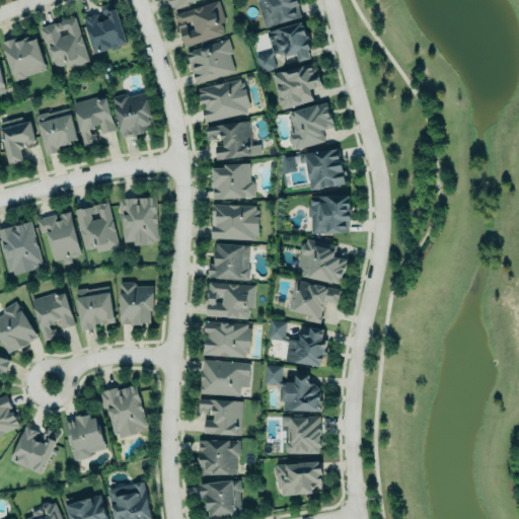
[(183,46),(224,34),(220,22),(224,21),(218,0),(173,13),(183,46)]
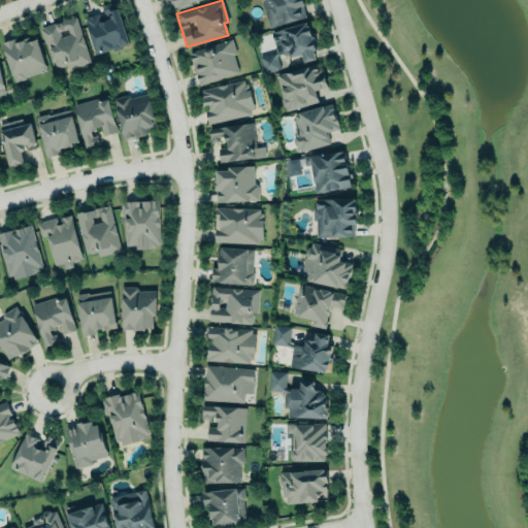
[(304,14),(268,27),(260,0),(302,0),(303,2),(301,3),(304,14)]
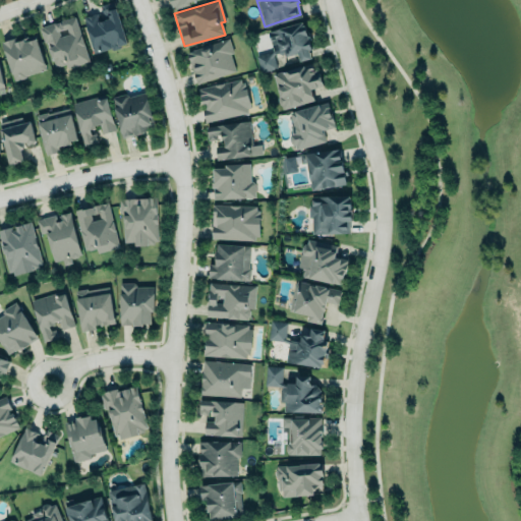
[(82,17),(96,12),(99,20),(105,19),(101,5),(113,1),(127,42),(120,44),(121,46),(113,49),(113,47),(94,53),(82,17)]
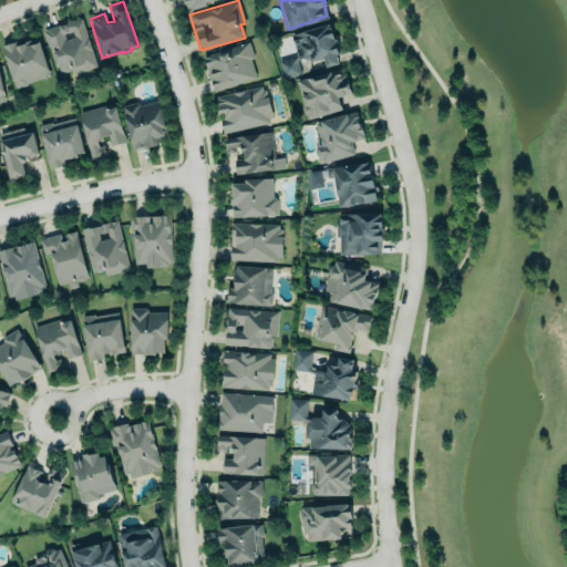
[(43,30),(45,28),(72,19),(74,18),(74,19),(81,17),(96,65),(73,72),(71,66),(69,69),(63,71),(59,70),(58,64),(54,65),(53,61),(55,60),(51,43),(48,44),(43,30)]
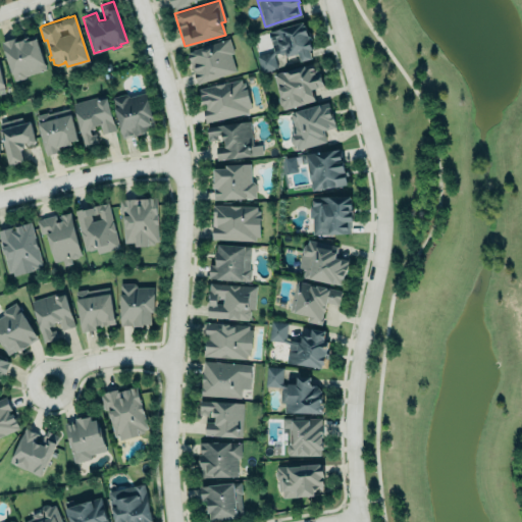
[(267,31),(273,49),(270,51),(256,55),(261,71),(275,67),(272,56),(275,52),(278,52),(281,54),(299,49),(301,57),(310,55),(308,47),(310,47),(303,20),(267,31)]
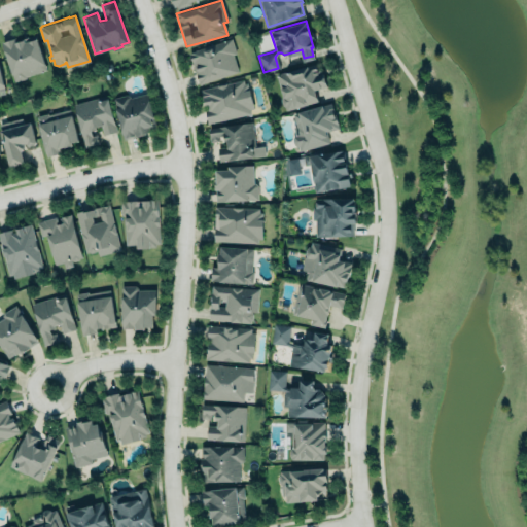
[(0,40),(16,35),(18,38),(35,32),(47,69),(26,76),(26,77),(13,81),(0,40)]
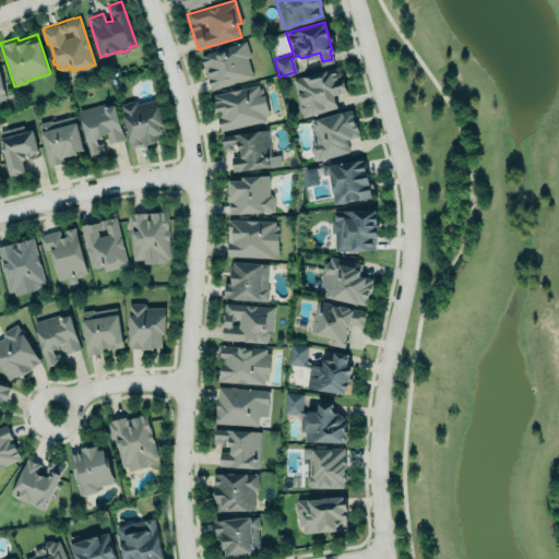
[(200,57),(210,91),(252,76),(247,58),(250,57),(245,40),(206,52),(207,54),(200,57)]
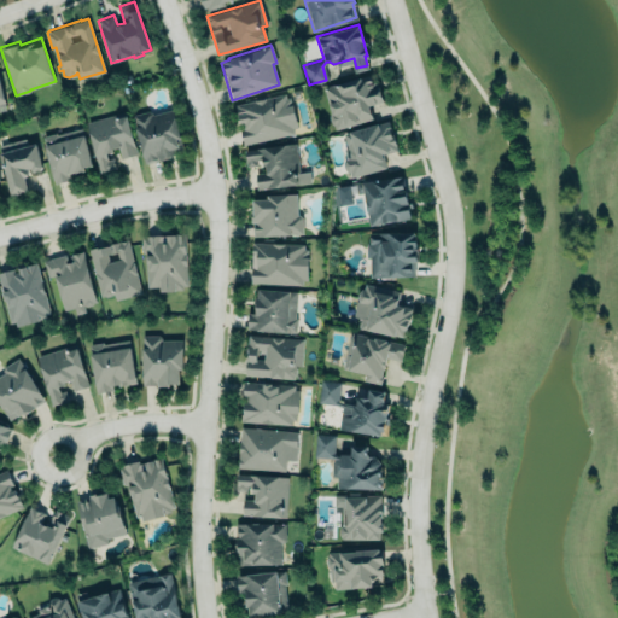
[(372,117),(334,128),(333,123),(332,124),(328,120),(328,116),(328,112),(330,112),(322,86),(368,73),(372,86),(377,85),(382,100),(367,104),(372,117)]
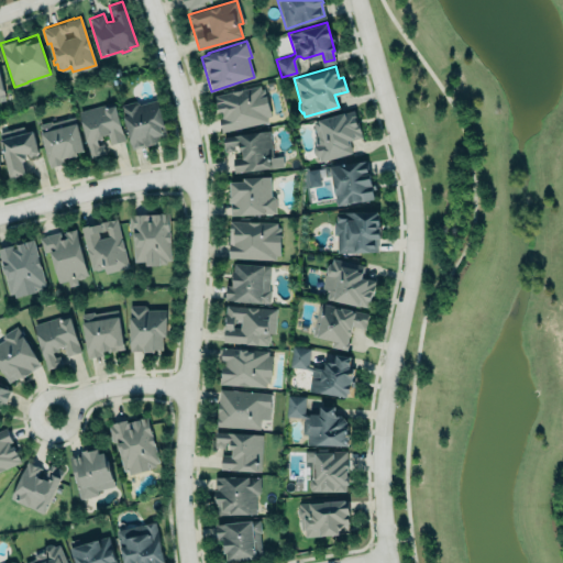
[(221,131),(267,120),(266,117),(271,116),(265,94),(264,95),(263,88),(260,88),(258,84),(213,95),(217,111),(221,110),(222,114),(218,116),(221,131)]
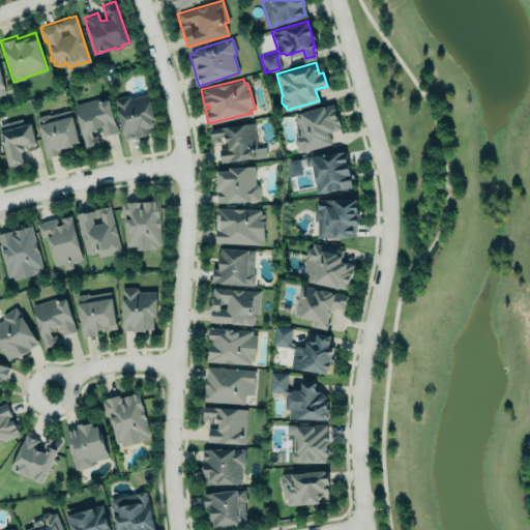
[(84,147),(100,143),(97,134),(93,135),(91,130),(97,128),(96,127),(100,126),(102,136),(118,131),(108,93),(72,102),(84,147)]
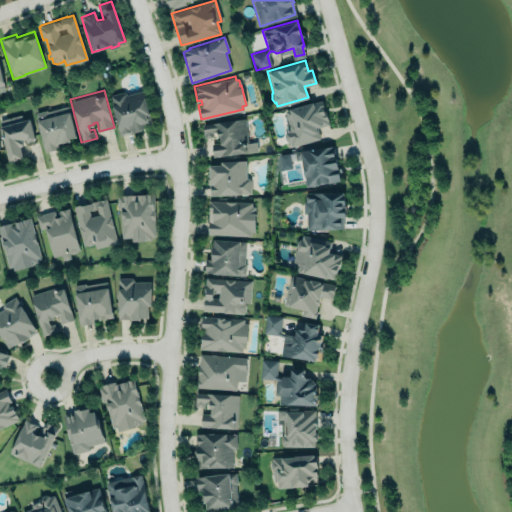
[(109,94),(123,91),(125,93),(126,94),(142,90),(151,124),(140,126),(141,129),(119,134),(109,94)]
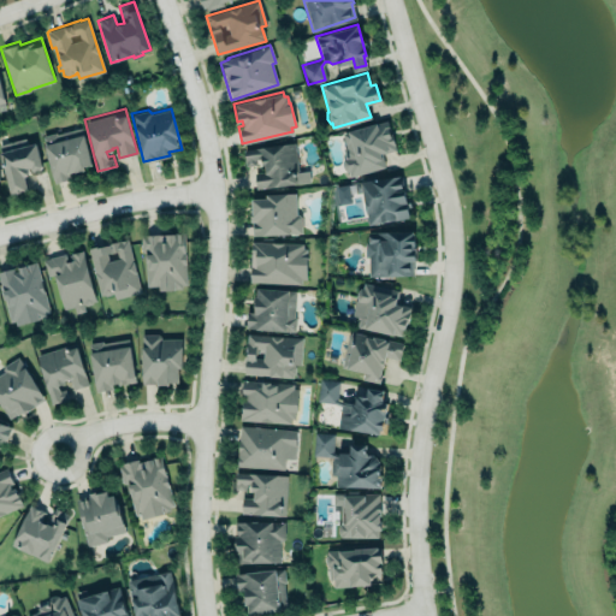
[(395,148),(380,153),(385,166),(350,176),(348,170),(345,170),(344,169),(342,165),(342,161),(342,158),(344,157),(342,148),(347,147),(342,132),(348,130),(348,129),(375,122),(377,123),(386,119),(389,126),(388,126),(390,132),(391,132),(395,143),(394,144),(395,148)]
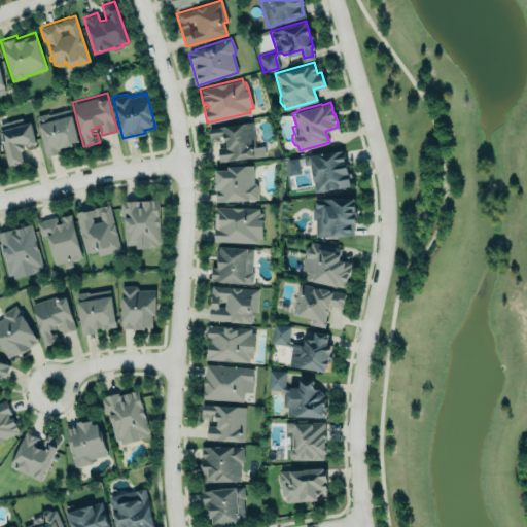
[(36,116),(47,113),(47,115),(70,109),(78,140),(71,142),(72,144),(60,148),(61,153),(46,157),(37,125),(38,124),(36,116)]
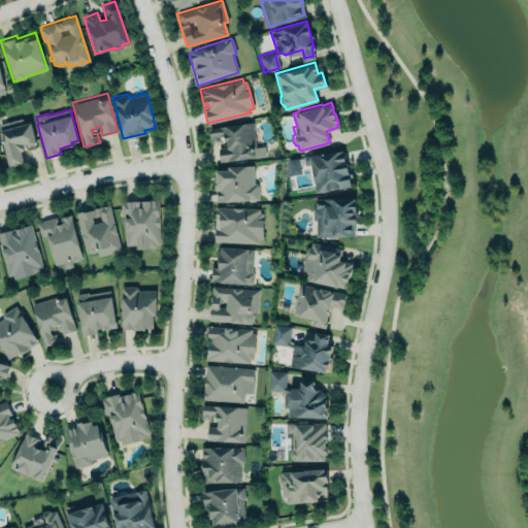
[(0,131),(0,123),(22,118),(23,123),(30,121),(35,140),(34,143),(29,145),(26,142),(21,151),(24,161),(9,165),(0,131)]
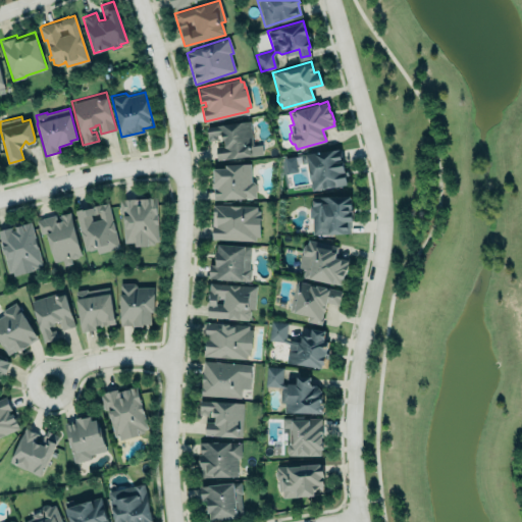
[(206,127),(250,120),(253,145),(262,145),(263,153),(217,160),(216,147),(223,145),(222,136),(220,135),(217,135),(216,139),(208,140),(206,127)]
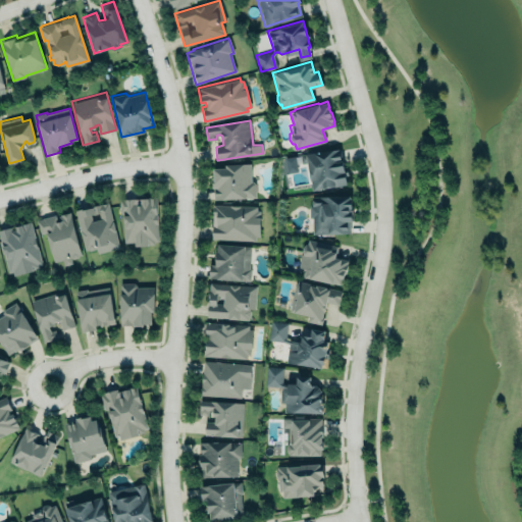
[(300,154),(306,153),(306,152),(338,147),(341,157),(343,156),(347,184),(311,189),(307,161),(301,162),(300,154)]
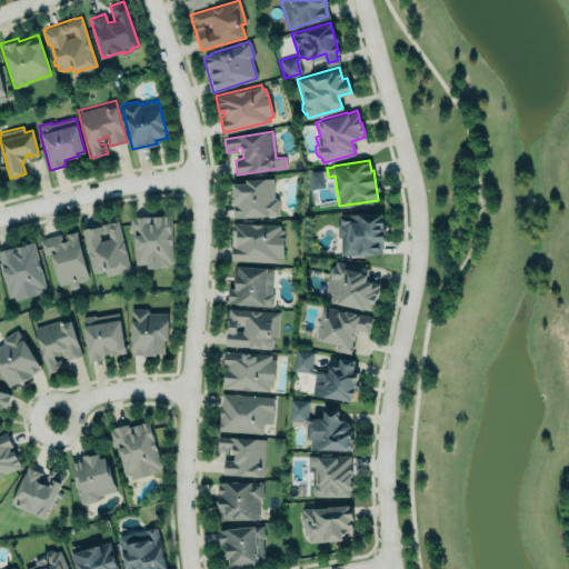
[(311,189),(323,188),(322,171),(310,172),(311,189)]
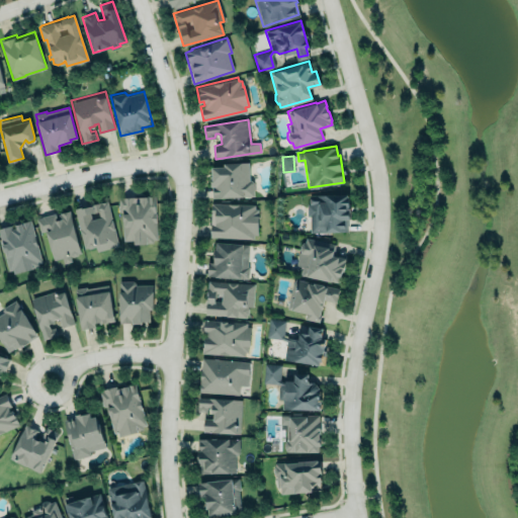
[(253,194),(212,197),(211,185),(210,185),(209,179),(211,179),(211,166),(224,165),(224,162),(248,161),(249,179),(251,179),(253,181),(253,194)]
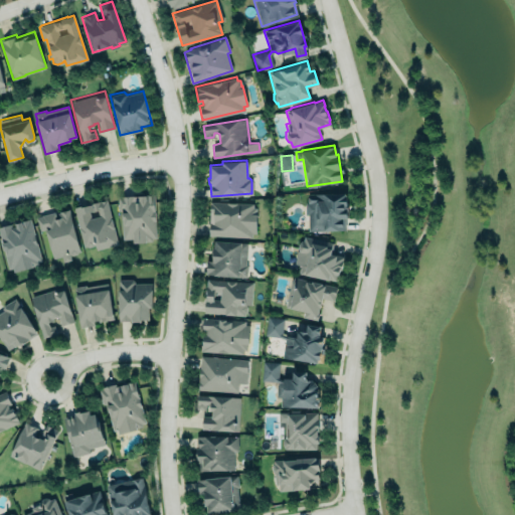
[(307,193),(345,192),(345,194),(346,194),(346,198),(347,204),(347,206),(346,206),(346,210),(346,217),(345,217),(345,228),(308,229),(308,213),(305,213),(305,201),(307,201),(307,193)]
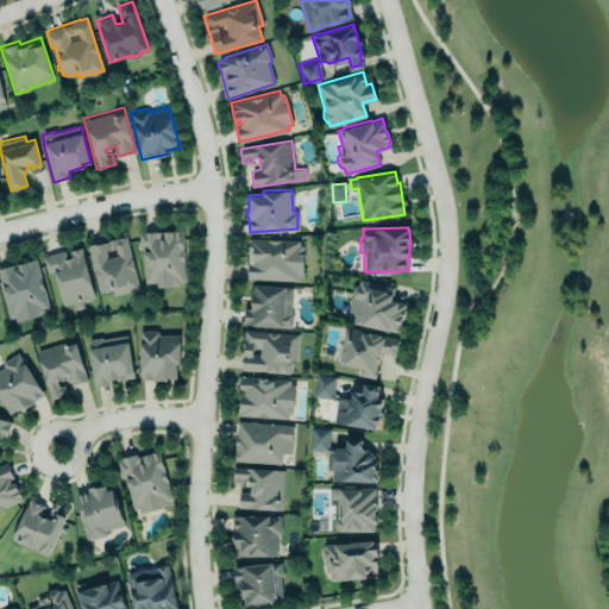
[(183,228),(186,281),(180,281),(181,284),(157,286),(157,281),(145,282),(143,248),(139,248),(139,231),(183,228)]
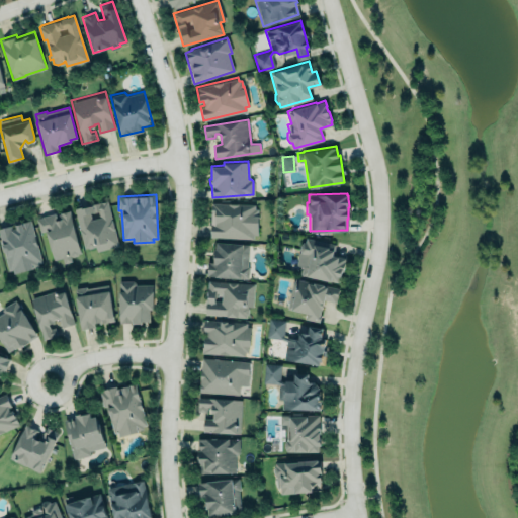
[(118,245),(107,199),(74,207),(84,248),(86,247),(88,248),(93,247),(94,245),(95,245),(96,250),(118,245)]
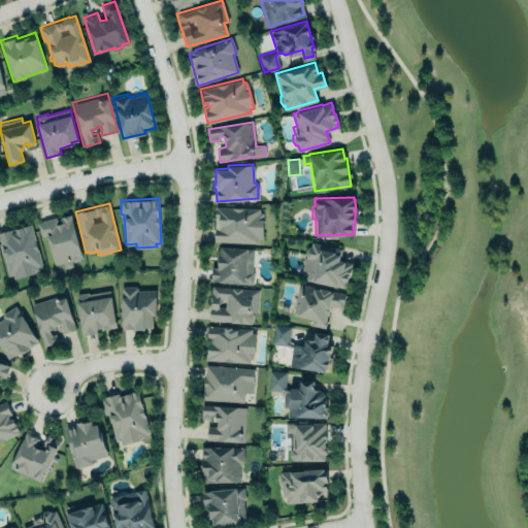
[(213,205),(212,242),(259,244),(259,239),(263,240),(264,218),(262,217),(262,211),(260,211),(260,207),(213,205)]
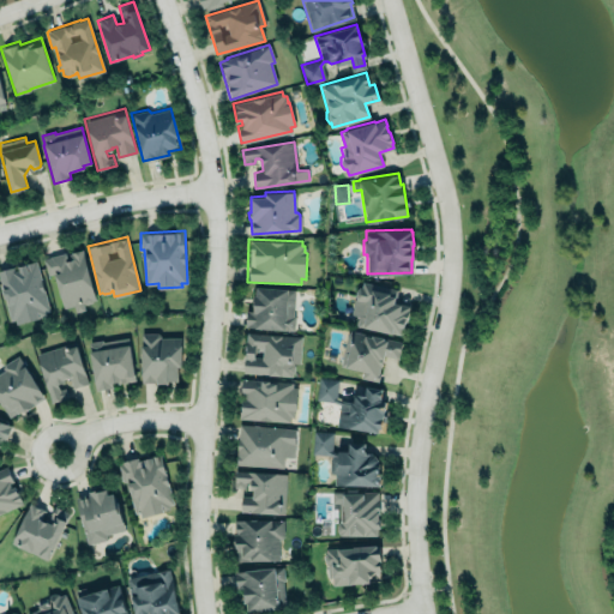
[(82,247),(96,301),(83,305),(84,308),(76,311),(73,304),(64,307),(54,272),(47,275),(42,257),(82,247)]
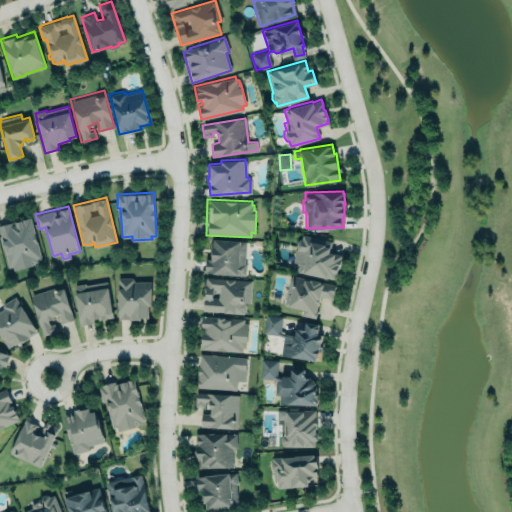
[(0,224),(0,236),(8,267),(12,265),(13,270),(32,264),(31,263),(38,262),(37,259),(40,258),(29,217),(14,221),(15,224),(11,225),(10,222),(0,224)]
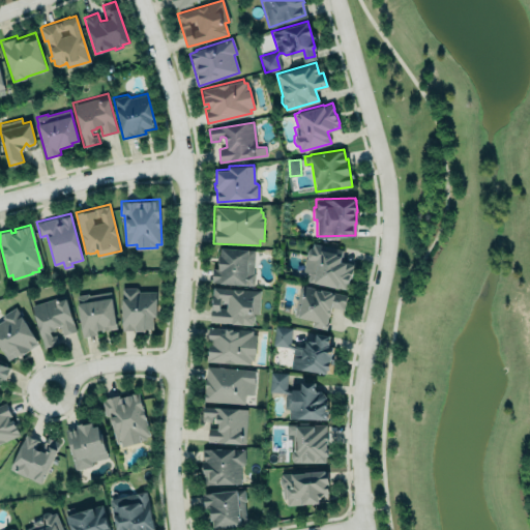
[(302,270),(310,272),(307,280),(346,288),(353,263),(340,260),(342,248),(313,242),(311,247),(308,247),(306,249),(302,270)]
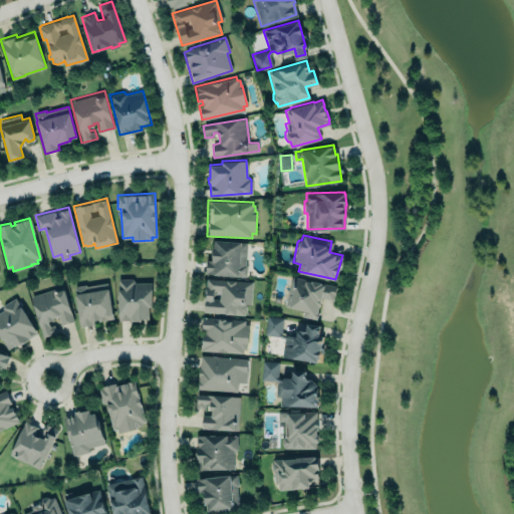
[(214,238),(247,241),(246,263),(247,263),(246,276),(204,273),(206,257),(210,257),(211,245),(213,245),(214,238)]
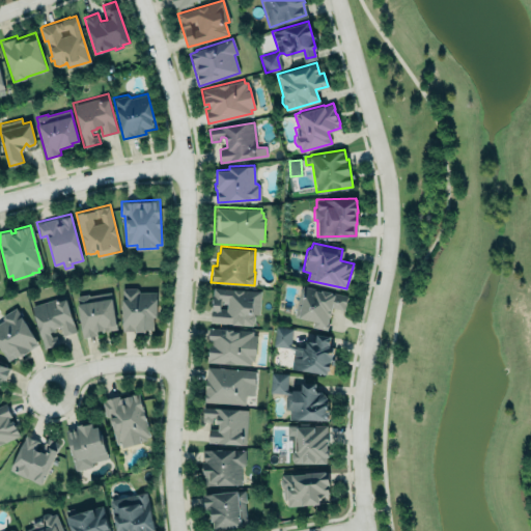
[(343,309),(332,306),(331,309),(330,310),(327,323),(328,323),(327,329),(312,326),(314,319),(294,315),(300,288),(302,285),(320,289),(320,288),(334,291),(335,292),(346,295),(344,305),(343,309)]
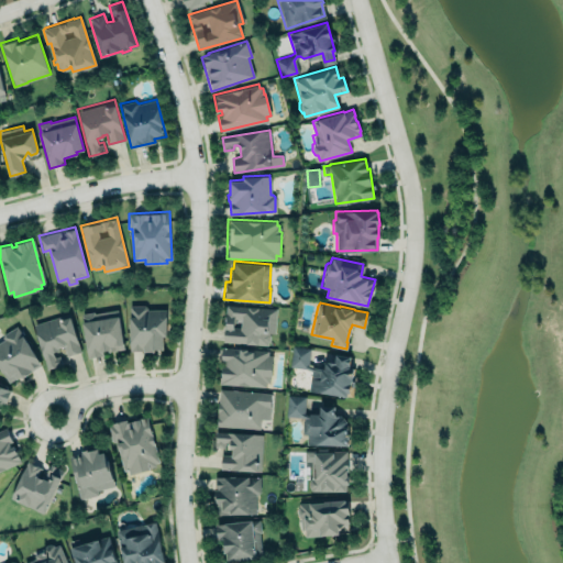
[(129,306),(145,305),(147,309),(166,309),(166,337),(163,337),(163,351),(155,350),(153,352),(144,352),(142,351),(130,350),(129,306)]
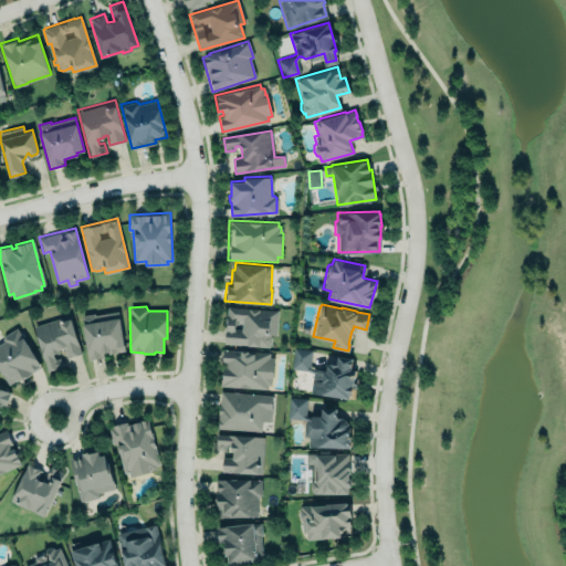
[(227,306),(278,310),(276,335),(271,334),(270,347),(224,344),(227,306)]
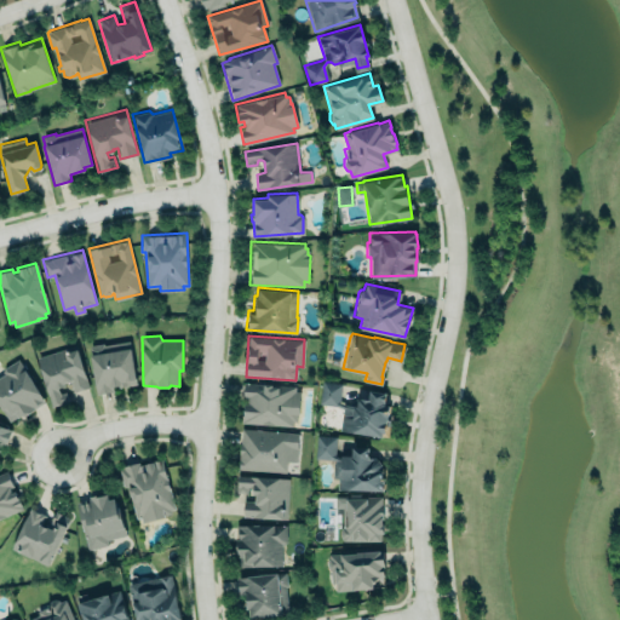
[(89,345),(103,343),(103,345),(130,340),(136,384),(113,386),(114,391),(97,394),(89,345)]
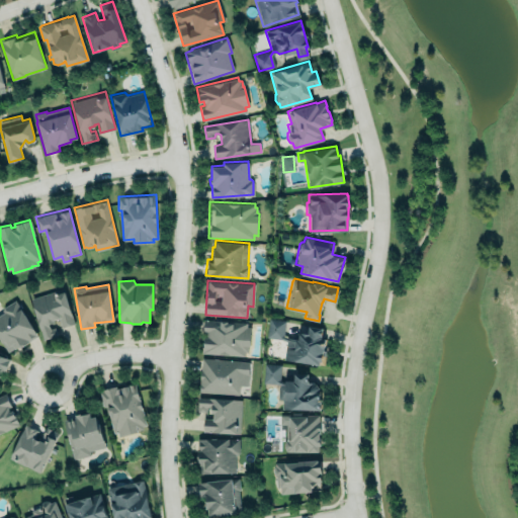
[(30,297),(63,287),(74,323),(61,327),(58,317),(53,319),(54,321),(50,322),(48,323),(50,328),(55,327),(57,335),(42,339),(30,297)]
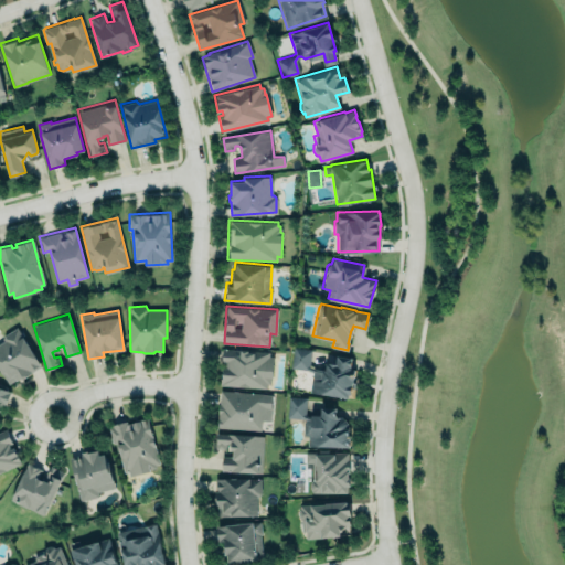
[(0,342),(2,341),(3,336),(16,328),(40,365),(8,384),(0,371),(0,342)]
